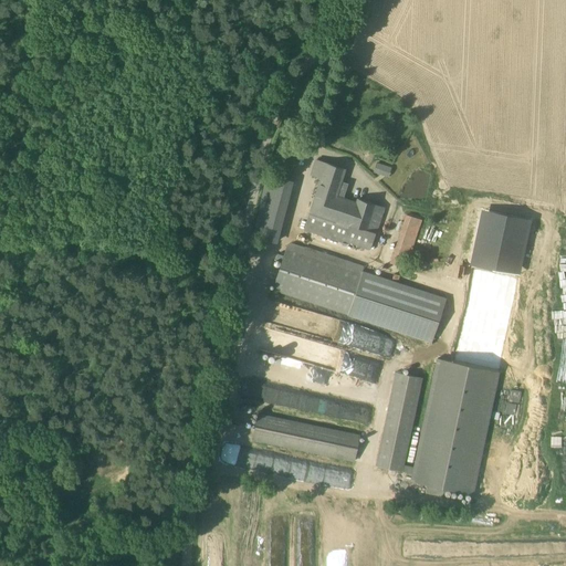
[(384,208),(358,199),(356,203),(335,197),(339,181),(344,169),(316,159),(311,176),(321,179),(304,230),(333,240),(334,237),(369,249),(375,233),(384,208)]
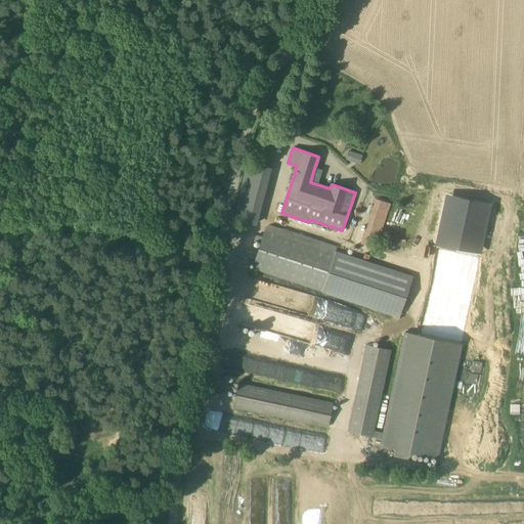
[(346,160),(353,162),(356,153),(349,150),(346,160)]
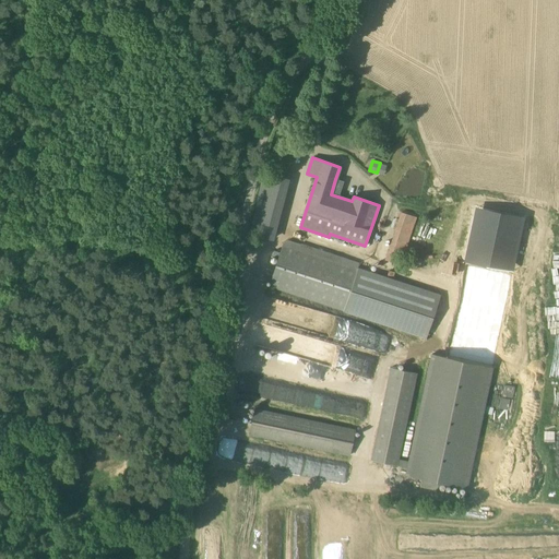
[(273,239),(287,178),(263,173),(249,234),(273,239)]
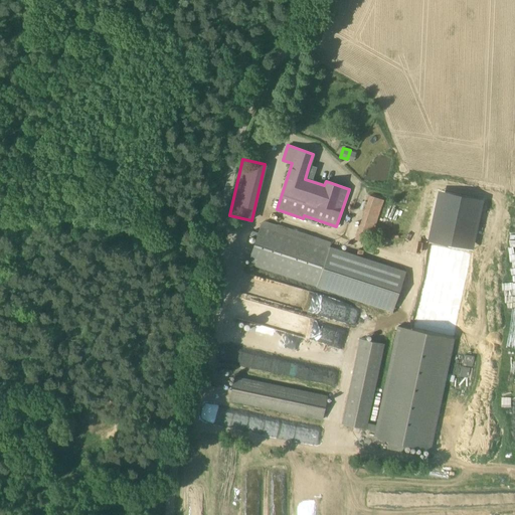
[(436,188),(426,238),(428,239),(412,330),(455,339),(481,197),(436,188)]
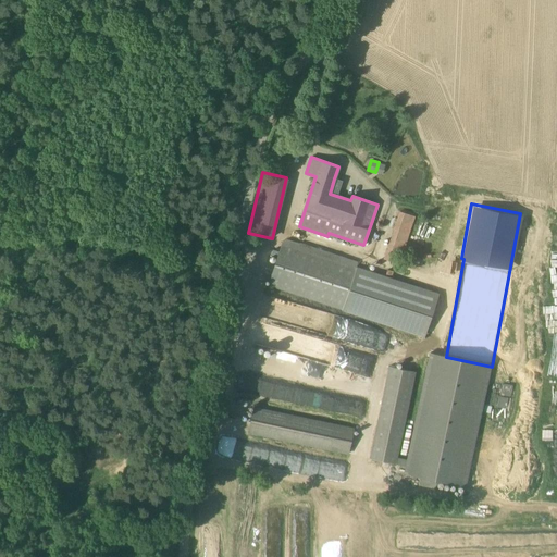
[(401,255),(415,215),(398,210),(385,249),(401,255)]
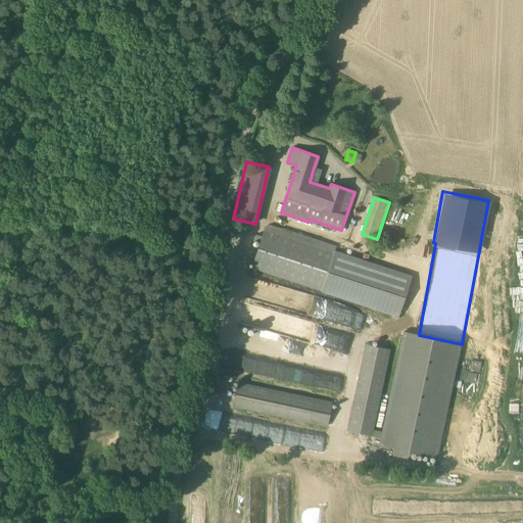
[(412,277),(265,229),(252,268),(398,316),(412,277)]
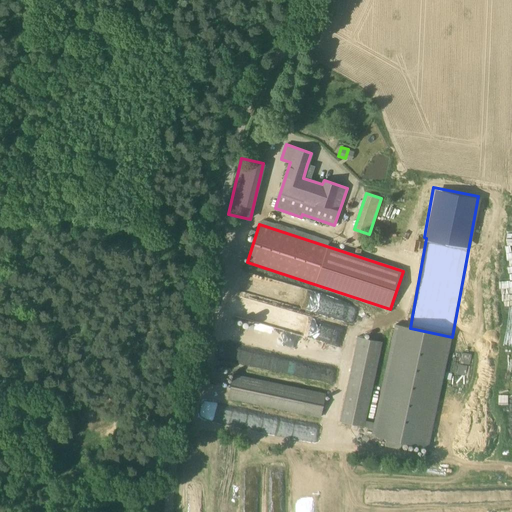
[(247,272),(242,292),(300,307),(303,295),(307,296),(309,288),(247,272)]
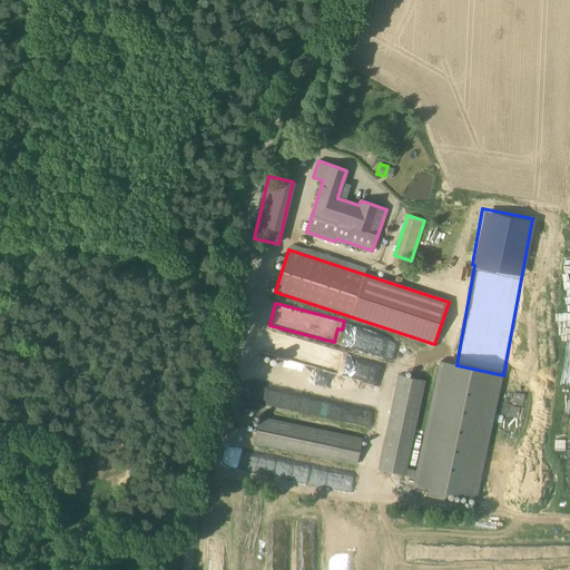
[(426,381),(397,374),(382,443),(377,469),(414,477),(413,484),(430,489),(429,497),(445,500),(448,492),(477,499),(489,444),(503,375),(457,365),(439,362),(422,444),(415,470),(408,469),(413,444),(426,381)]
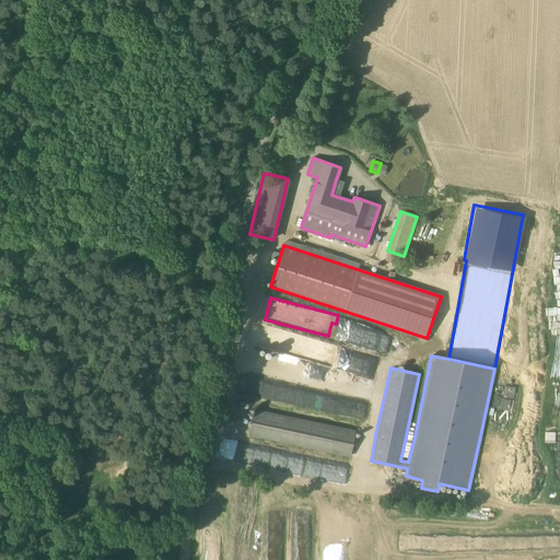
[(302,365),(299,386),(368,395),(370,374),(302,365)]
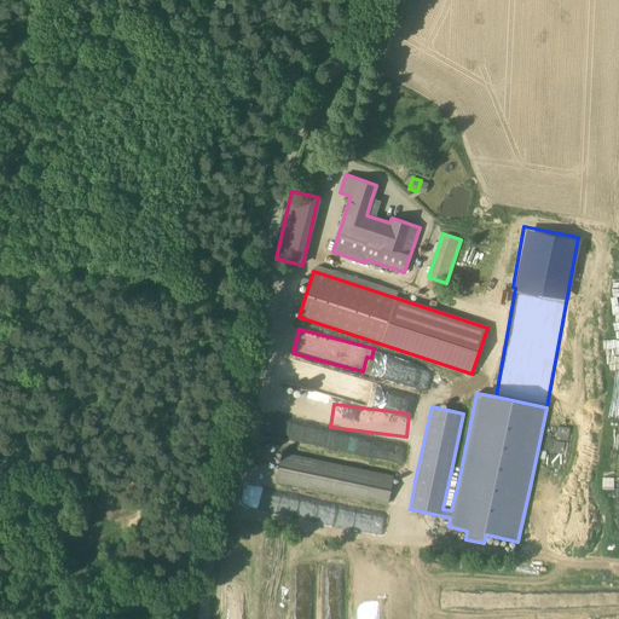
[(393,476),(282,452),(276,481),(387,505),(392,481),(393,476)]
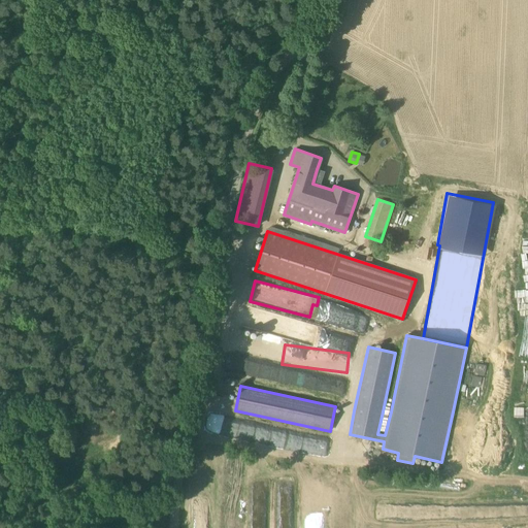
[(215,430),(250,442),(256,426),(221,414),(215,430)]
